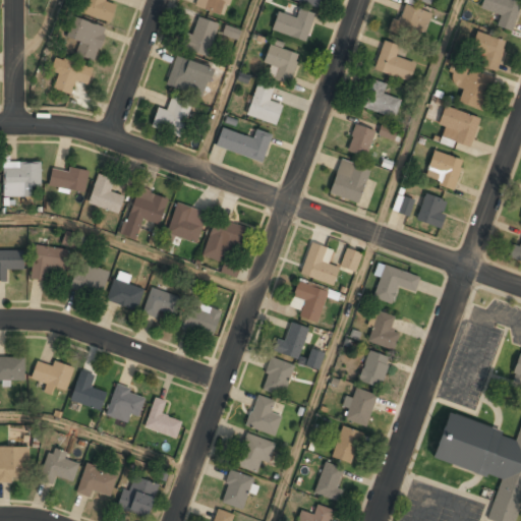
[(106,0),(84,0),(80,13),(110,22),(115,4),(106,2),(106,0)]
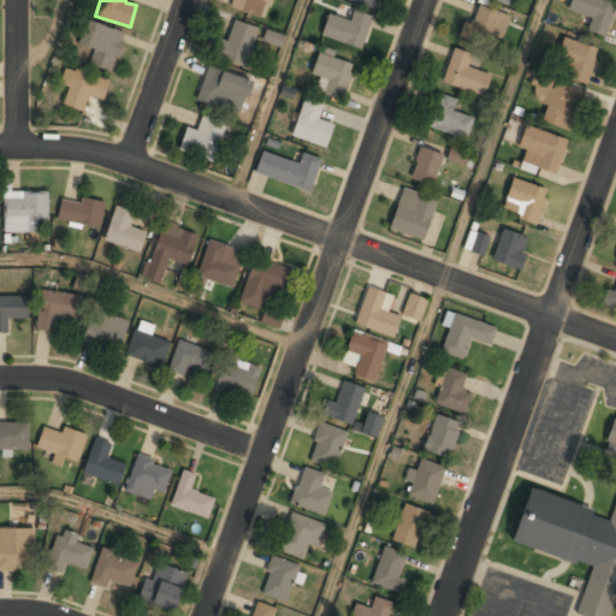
[(231,0),(230,6),(264,19),(271,0),(231,0)]
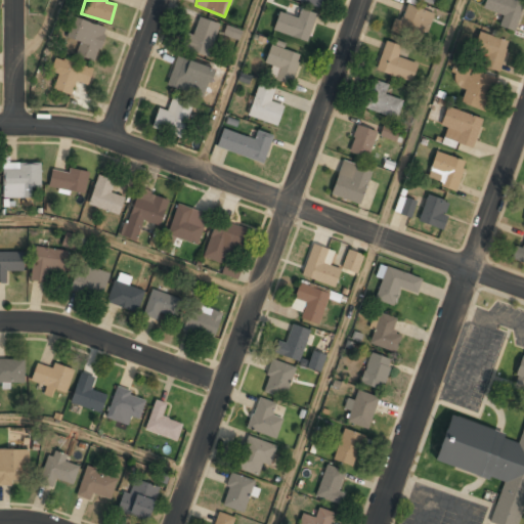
[(297,0),(319,8),(321,0),(297,0)]
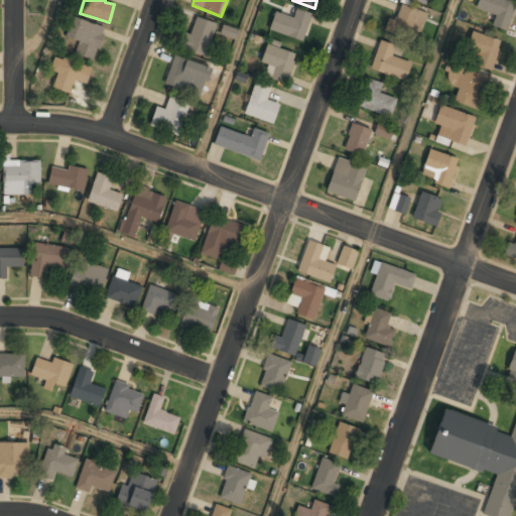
[(515,2),(508,0),(477,0),(474,9),(494,16),(491,26),(506,31),(515,2)]
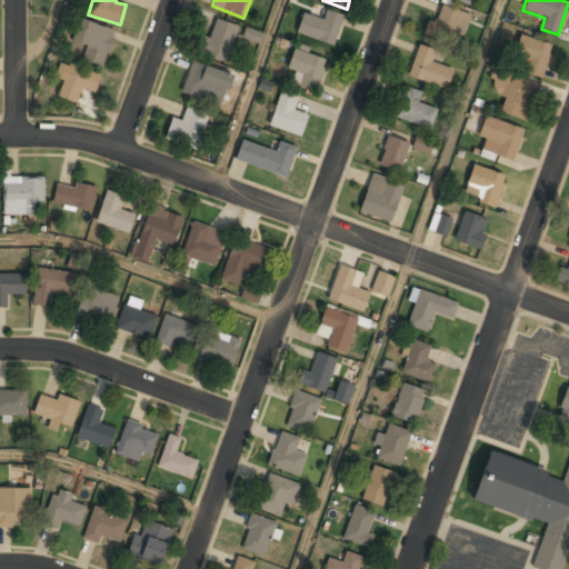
[(470,15),(440,6),(436,22),(429,20),(426,31),(462,41),(470,15)]
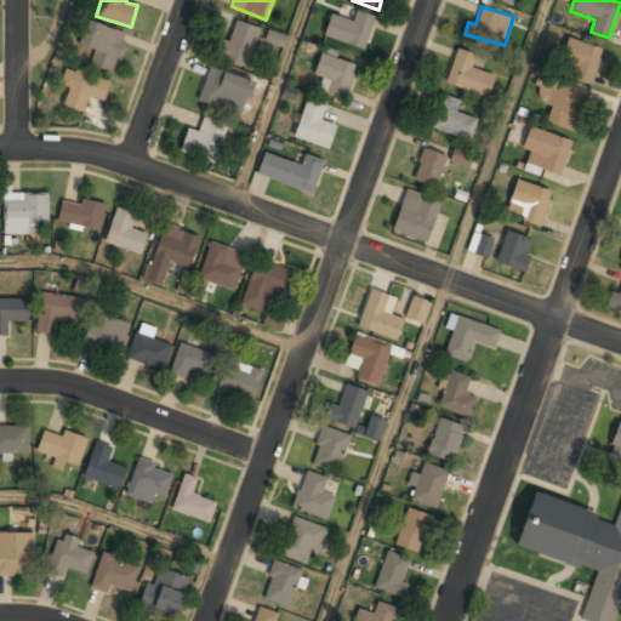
[(364,49),(375,16),(357,10),(353,21),(330,13),(324,36),(364,49)]
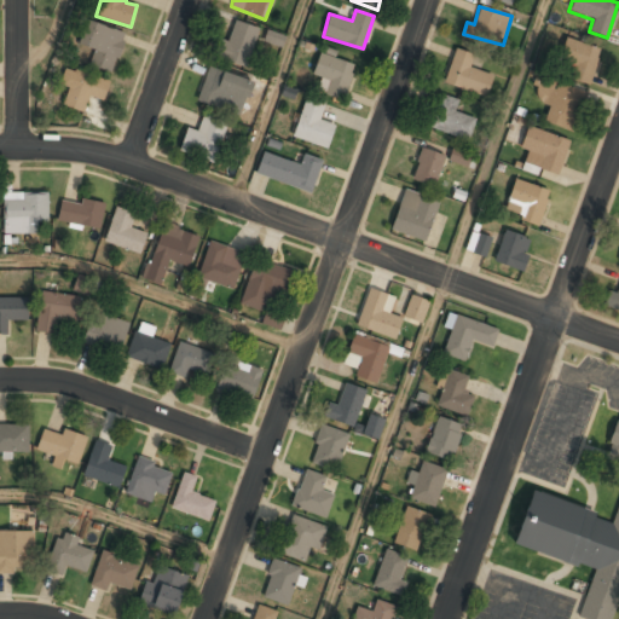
[(220,39),(214,57),(247,67),(259,28),(233,19),(227,41),(220,39)]
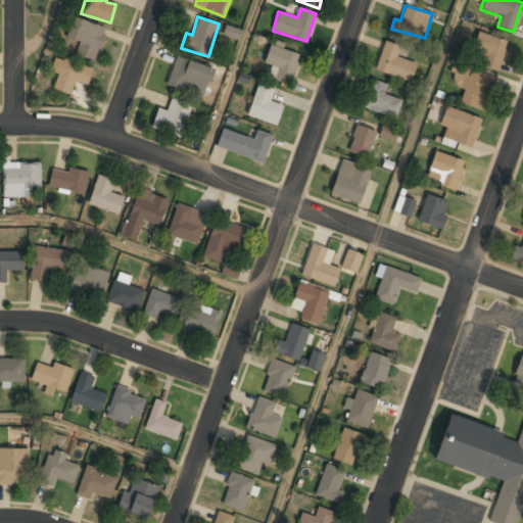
[(76,56),(96,62),(105,28),(72,18),(65,38),(79,42),(76,56)]
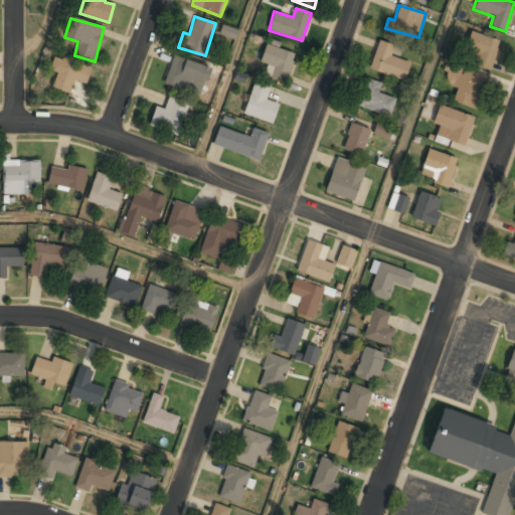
[(234,39),(238,29),(222,24),(219,34),(234,39)]
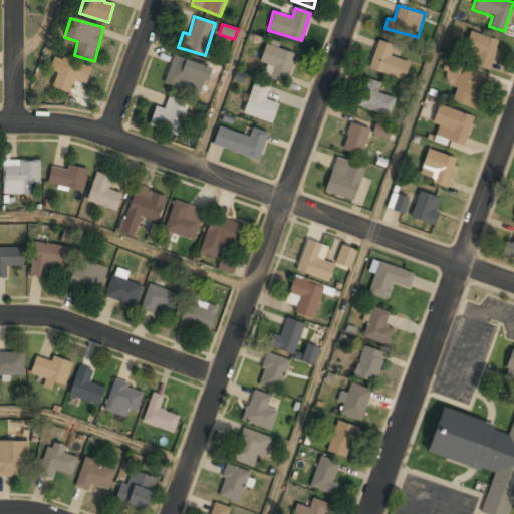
[(490,70),(499,40),(469,31),(464,49),(477,53),(473,65),(490,70)]
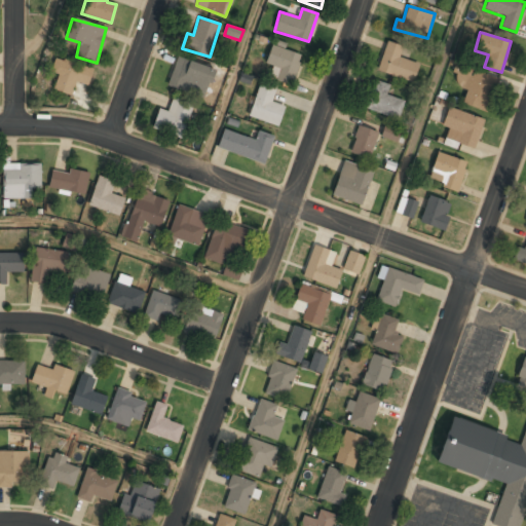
[(413,82),(419,63),(407,59),(410,48),(386,41),(377,71),(413,82)]
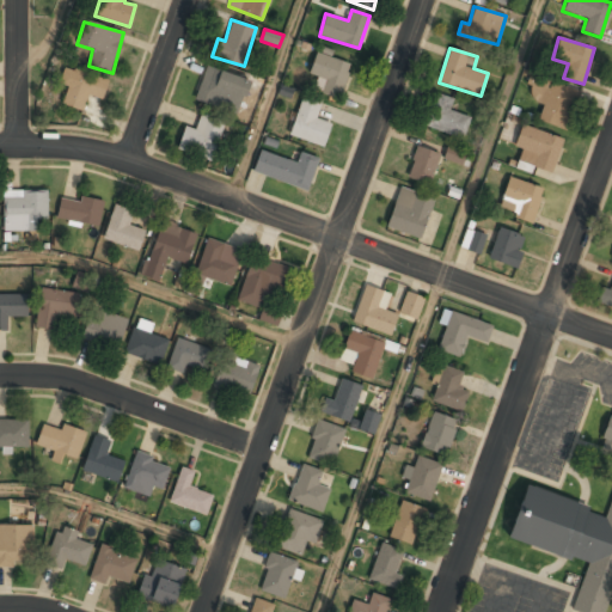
[(320,93),(341,99),(350,61),(316,53),(310,74),(324,79),(320,93)]
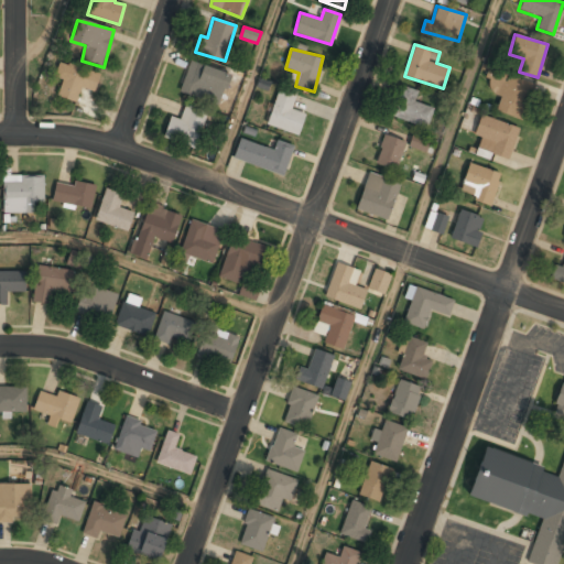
[(179,93),(219,106),(230,74),(190,60),(179,93)]
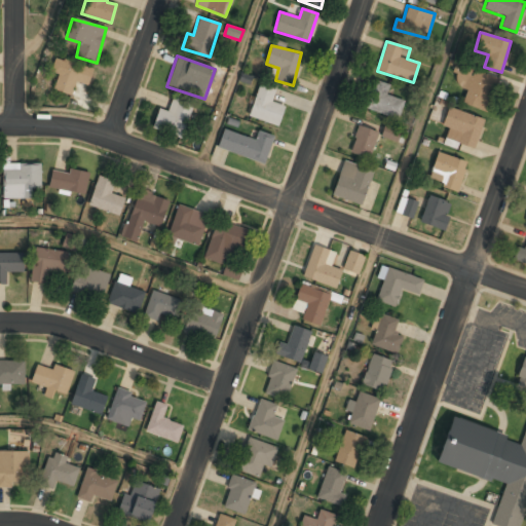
[(92,68),(55,59),(51,73),(58,75),(53,90),(72,95),(74,82),(88,86),(92,68)]
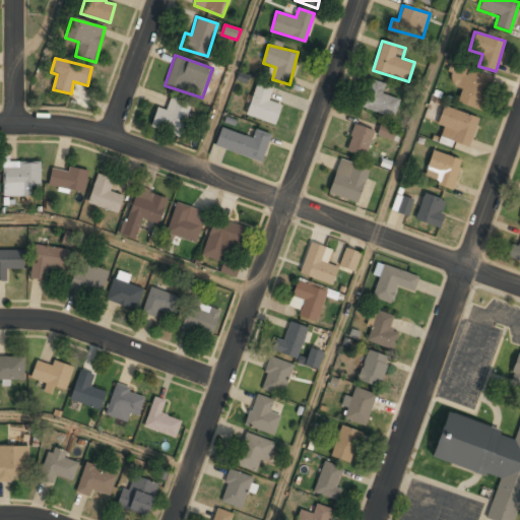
[(491,77),(451,64),(445,83),(461,88),(456,103),(480,111),(491,77)]
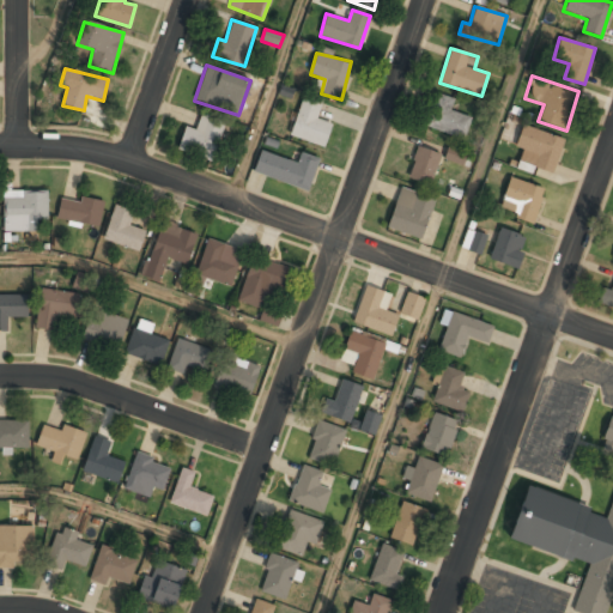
[(463,139),(471,117),(449,110),(454,98),(434,92),(423,126),(463,139)]
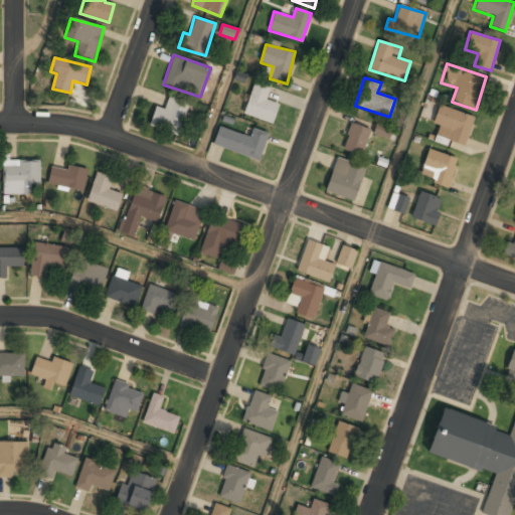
[(273,123),(278,104),(267,101),(271,86),(252,80),(243,115),(273,123)]
